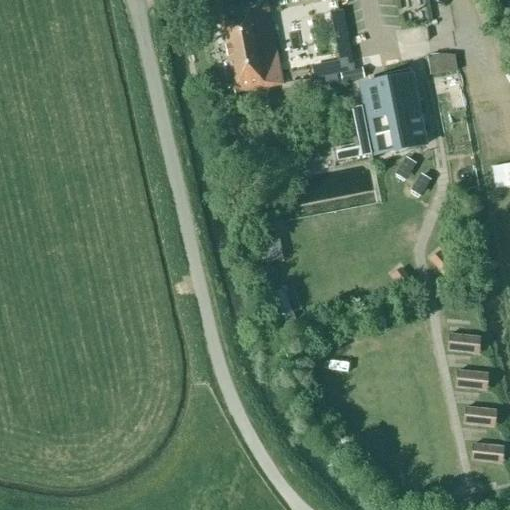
[(253,8),(252,6),(220,12),(235,92),(284,83),(269,5),(253,8)]
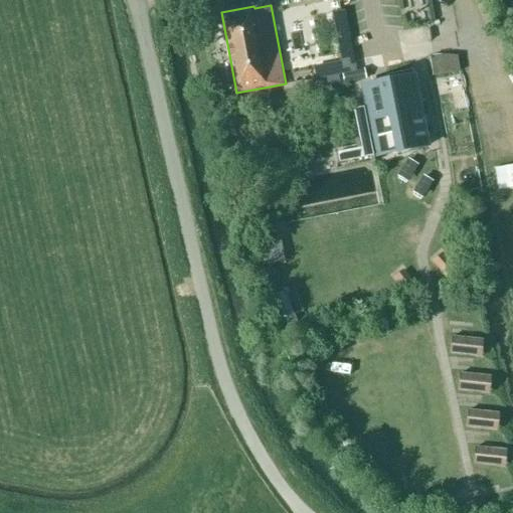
[(323,71),(357,65),(346,7),(330,10),(339,56),(321,60),(323,71)]
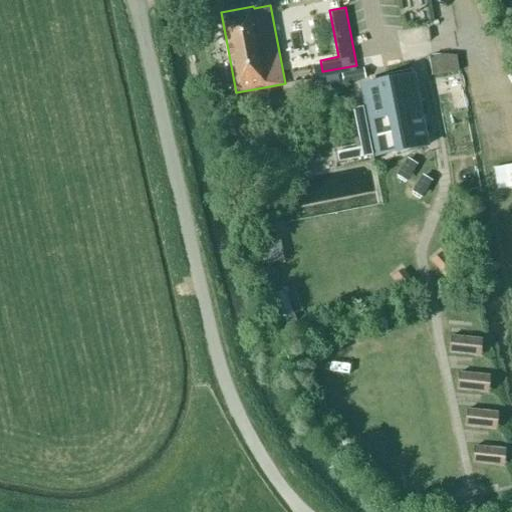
[(366,77),(365,68),(342,72),(344,81),(366,77)]
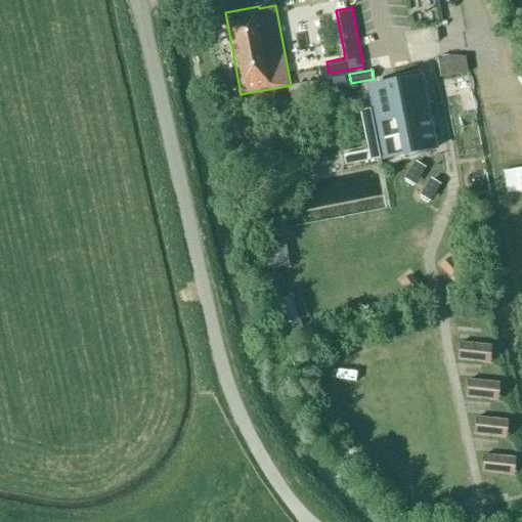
[(435,147),(421,74),(371,84),(385,157),(435,147)]
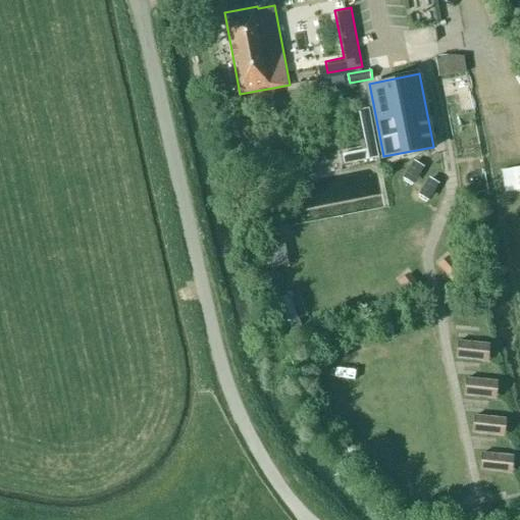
[(519,161),(505,163),(507,193),(519,192),(519,161)]
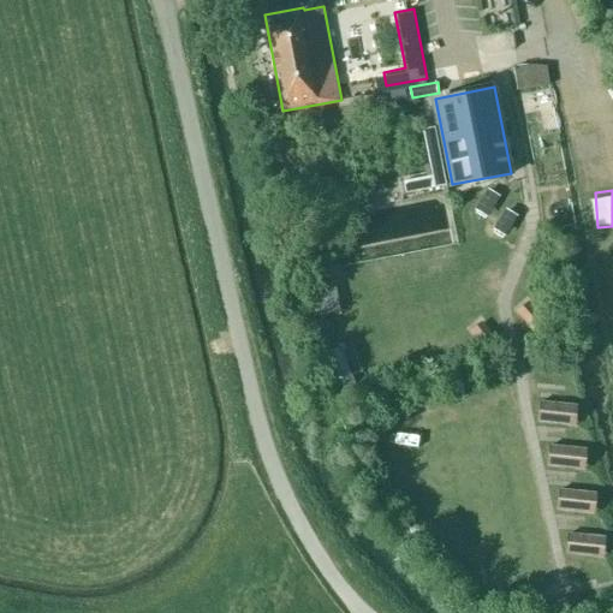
[(331,308),(344,302),(331,273),(317,279),(331,308)]
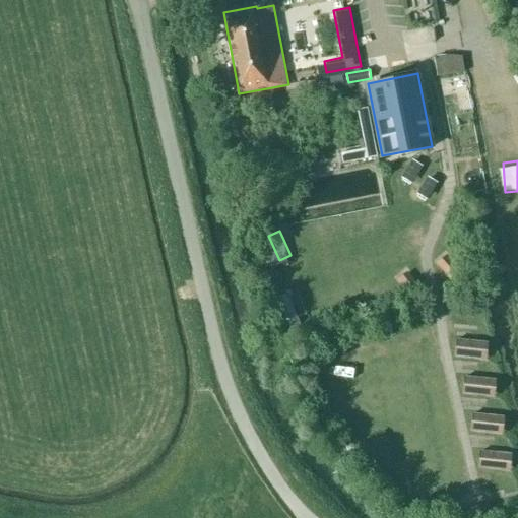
[(455,354),(488,355),(489,339),(456,338),(455,354)]
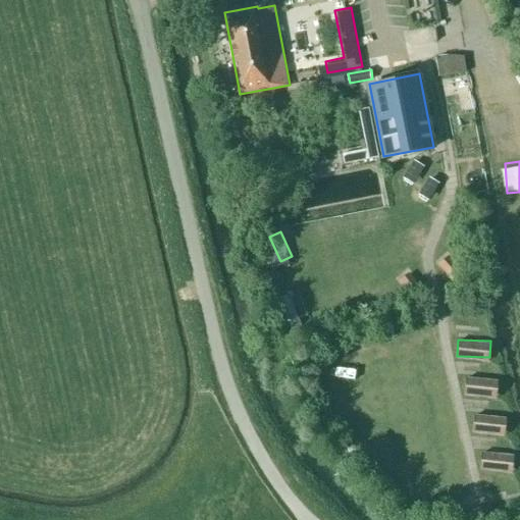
[(464,376),(464,395),(499,396),(499,377),(464,376)]
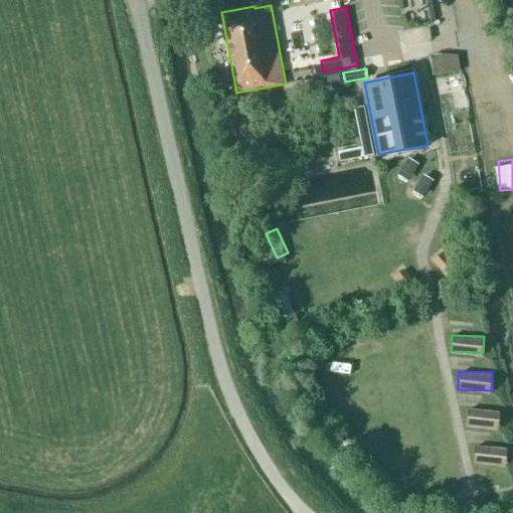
[(467,428),(499,426),(499,409),(467,410),(467,428)]
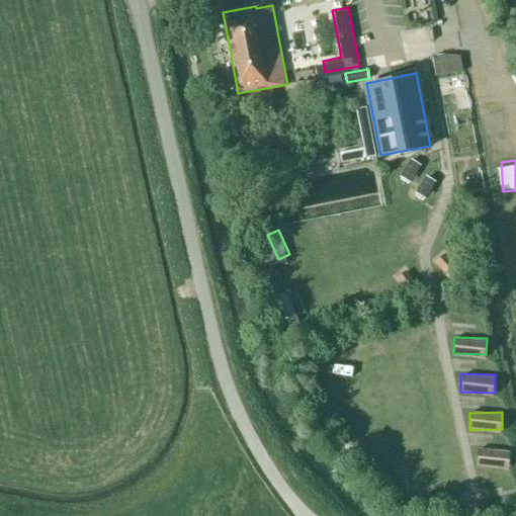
[(510,464),(510,450),(478,449),(477,463),(510,464)]
